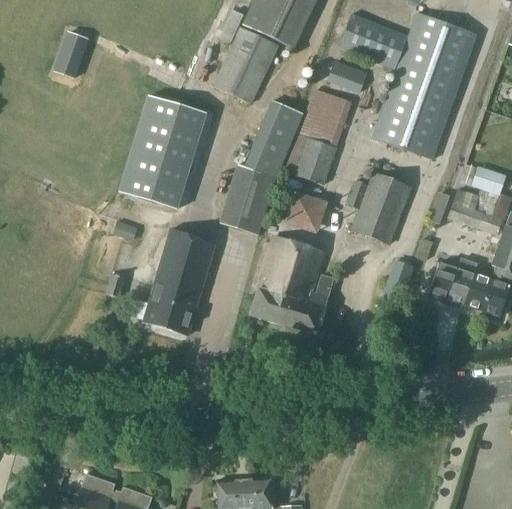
[(251,0),(240,24),(292,48),(315,0),(251,0)]
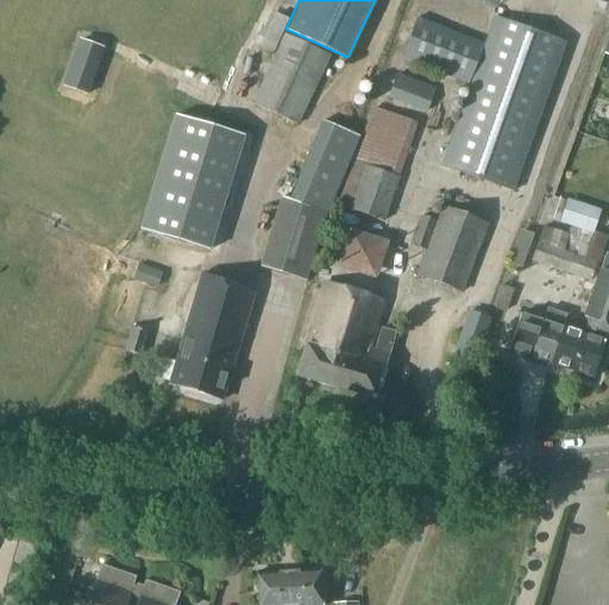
[(355,158),(352,157),(337,201),(351,207),(384,219),(400,175),(419,120),(413,118),(416,105),(428,109),(437,86),(399,70),(400,68),(405,56),(469,82),(484,42),(441,163),(514,189),(567,39),(495,13),(497,7),(500,8),(501,0),(424,0),(422,2),(418,14),(407,43),(393,37),(375,92),(377,92),(375,99),(355,158)]
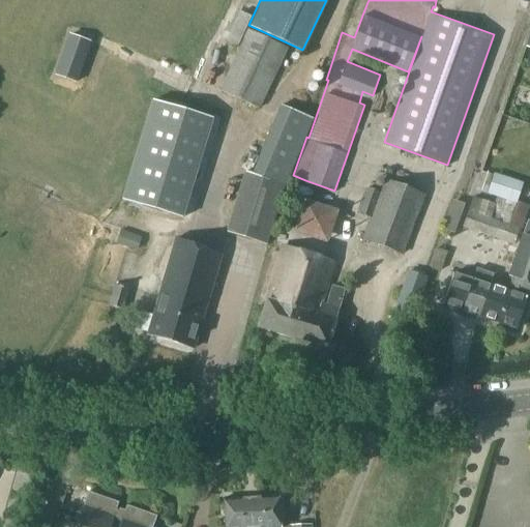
[(219,88),(260,107),(289,46),(248,26),(219,88)]
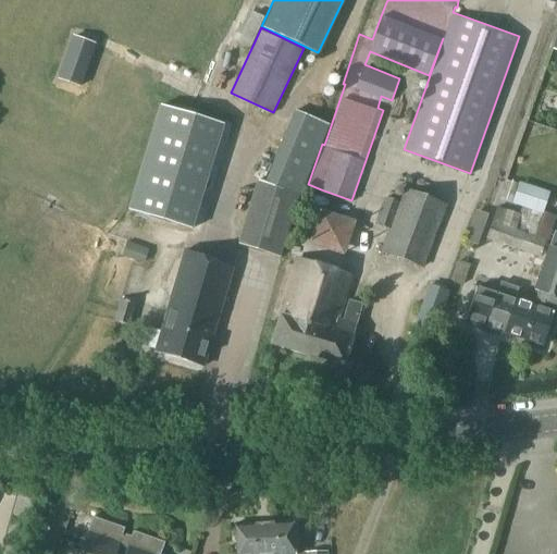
[(74,33),(58,76),(81,85),(96,41),(74,33)]
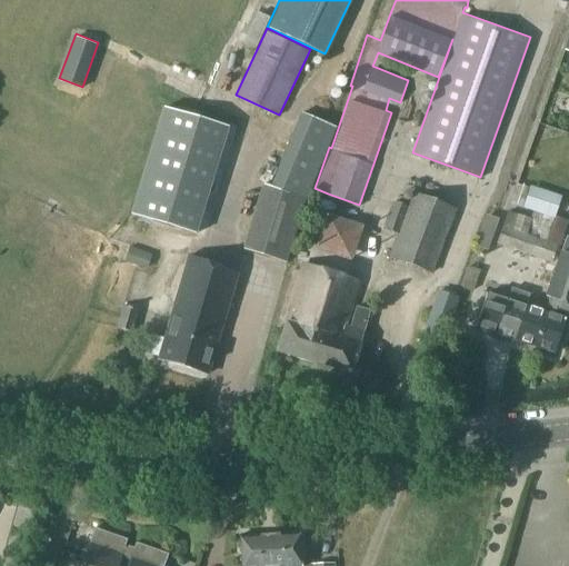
[(163,106),(131,212),(195,231),(228,126),(163,106)]
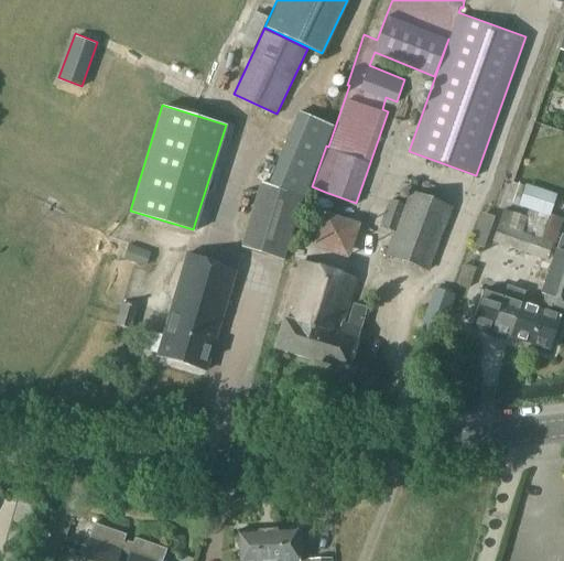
[(269,183),(260,180),(240,245),(284,258),(305,197),(333,125),(297,109),(269,183)]
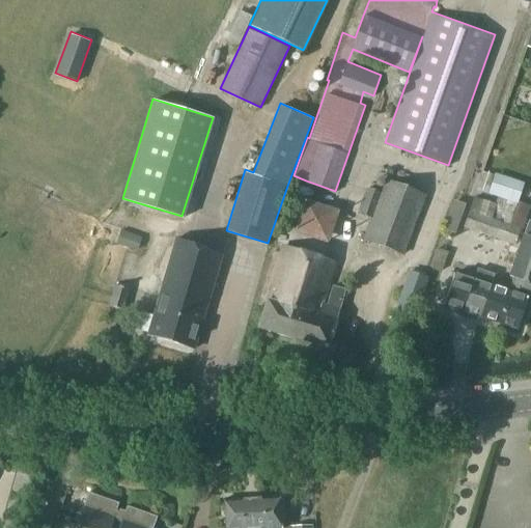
[(494,173),(488,189),(499,193),(508,197),(518,199),(523,183),(494,173)]
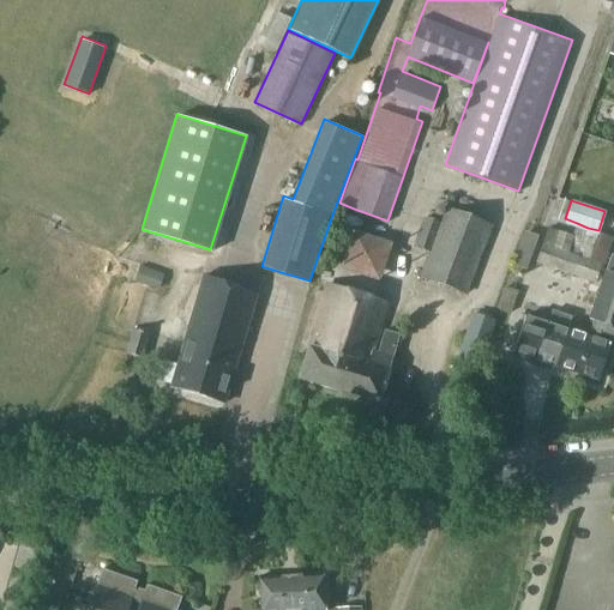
[(414,243),(429,249),(420,275),(467,293),(494,222),(446,205),(440,219),(425,213),(414,243)]
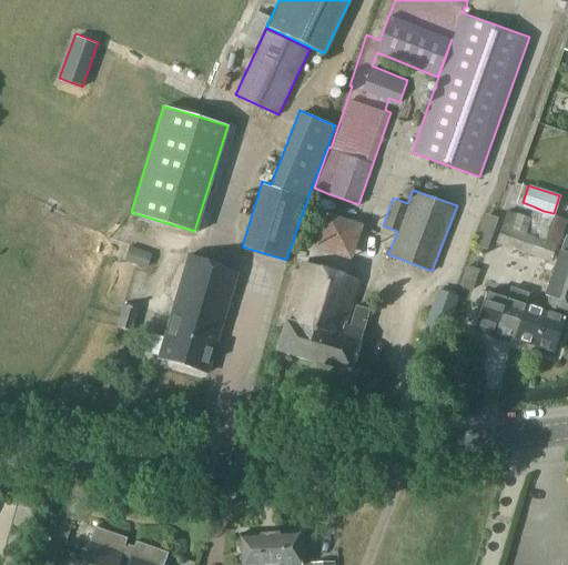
[(530,215),(529,215),(518,248),(529,252),(535,235),(544,211),(534,207),(530,215)]
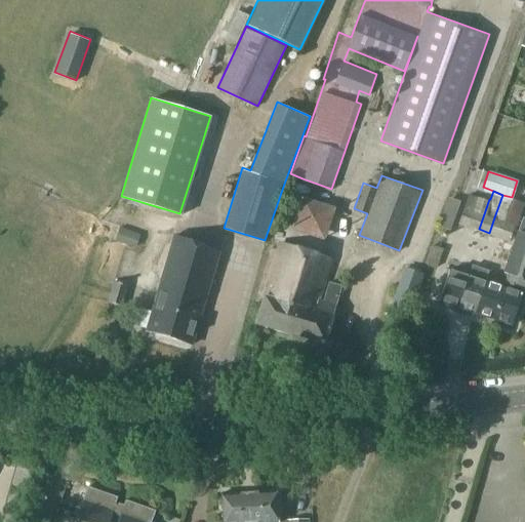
[(470,192),(465,206),(459,222),(470,226),(480,196),(470,192)]
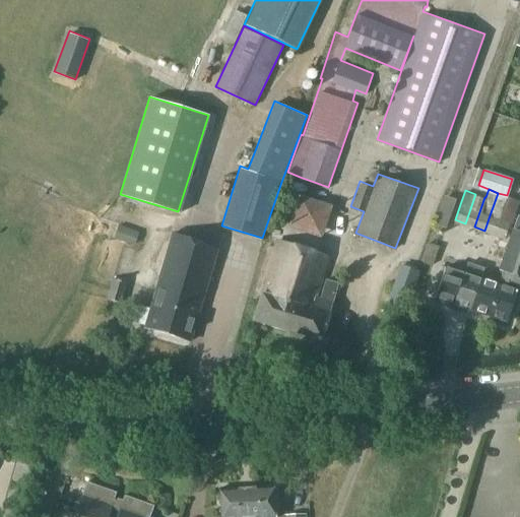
[(288,227),(322,237),(332,203),(299,193),(288,227)]
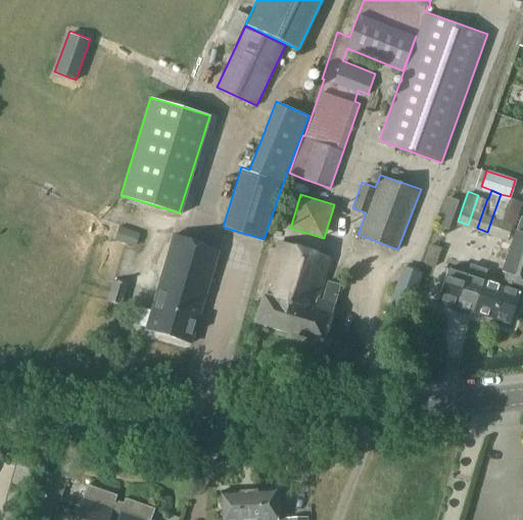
[(501,194),(492,217),(487,232),(497,235),(503,220),(502,220),(510,196),(501,194)]
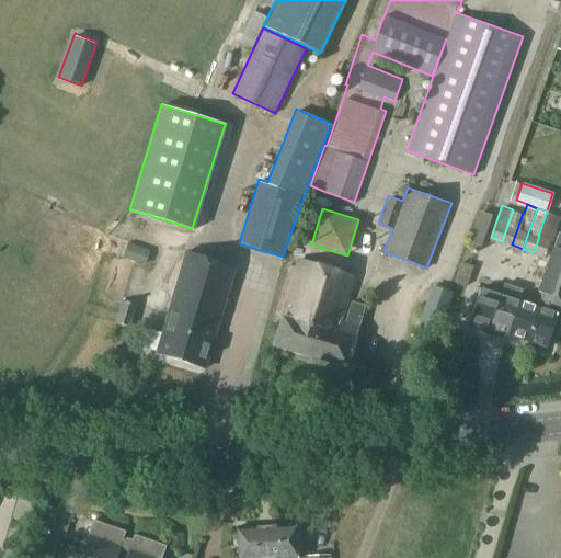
[(523,213),(513,209),(502,241),(512,245),(523,213)]
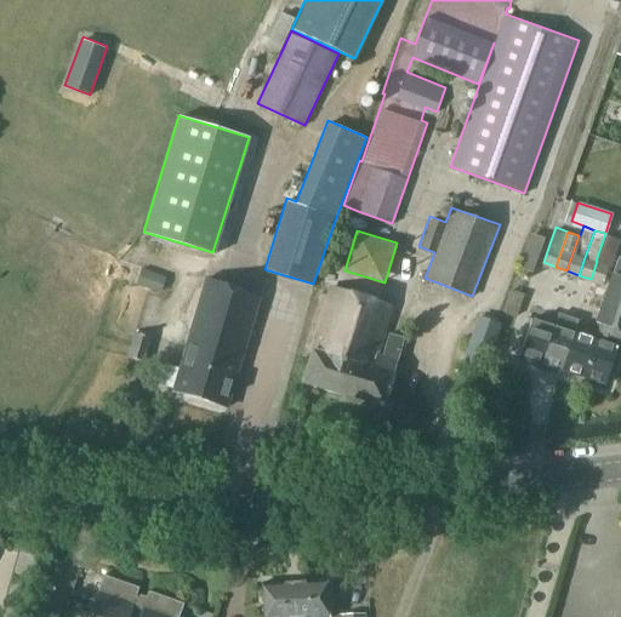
[(534,234),(522,266),(533,269),(545,238),(534,234)]
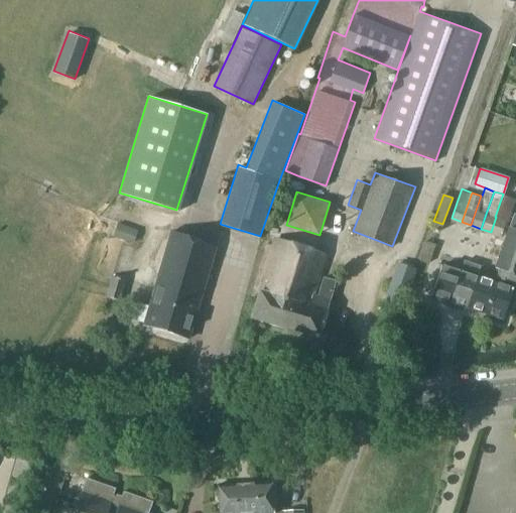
[(505,196),(498,216),(508,220),(515,199),(505,196)]
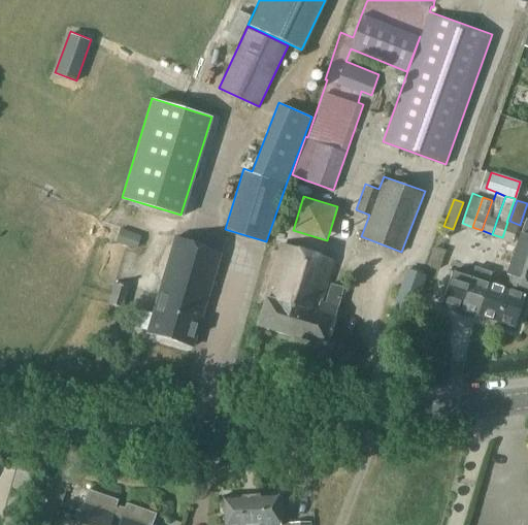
[(521,231),(517,242),(522,244),(519,253),(519,254),(527,256),(527,217),(526,217),(521,231)]
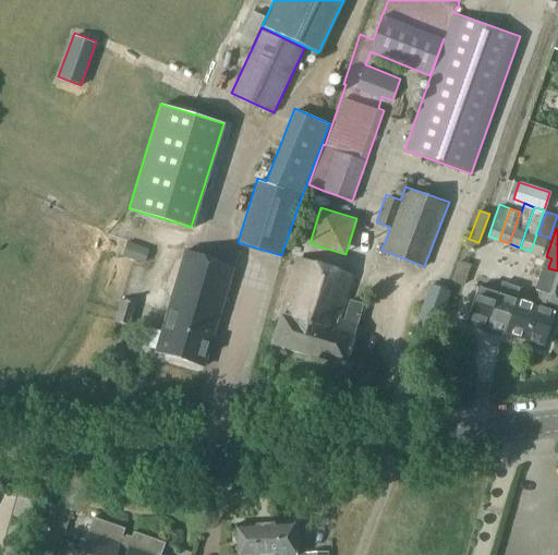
[(541,255),(547,239),(536,234),(531,251),(541,255)]
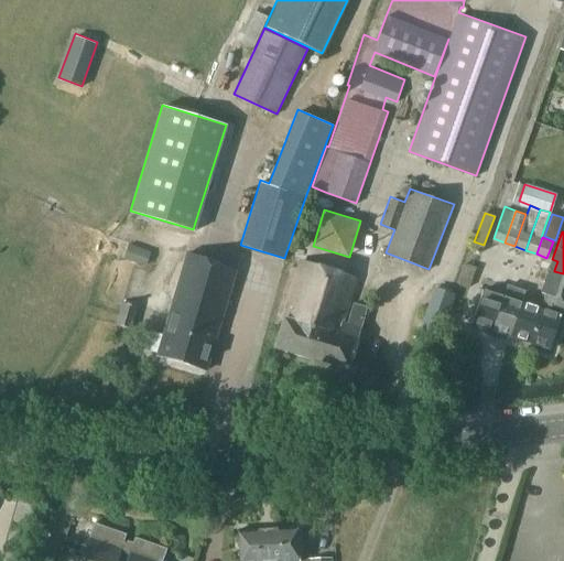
[(129,241),(123,257),(147,265),(151,249),(129,241)]
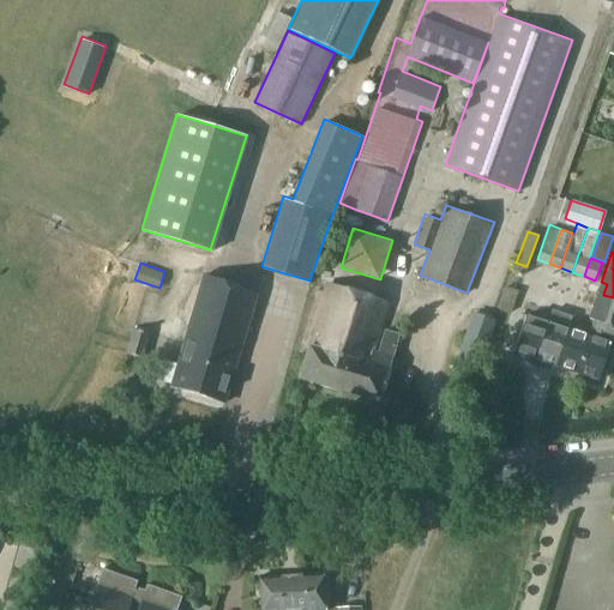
[(258,291),(204,272),(170,384),(226,400),(258,291)]
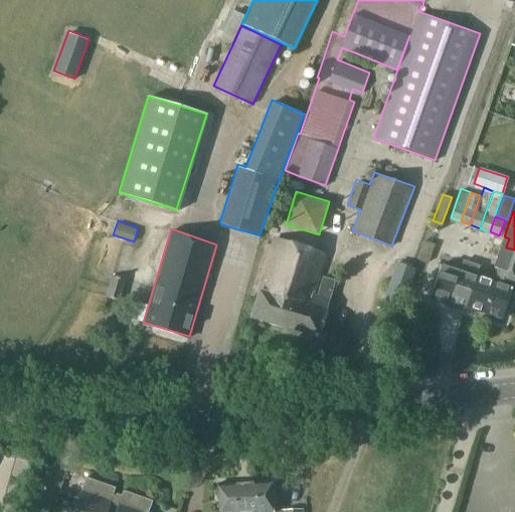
[(327,252),(275,235),(250,317),(320,336),(335,279),(323,275),(317,293),(315,292),(327,252)]
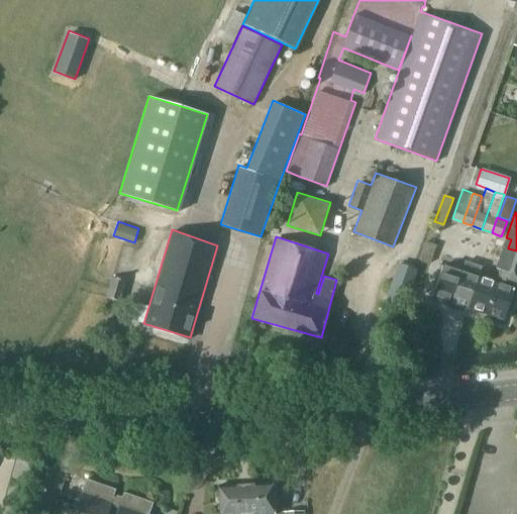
[(425,239),(418,258),(429,262),(436,243),(425,239)]
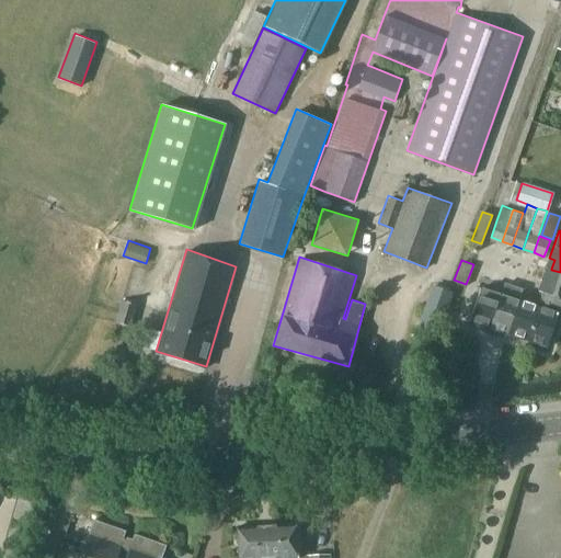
[(538,289),(544,291),(540,299),(560,306),(560,272),(551,270),(551,269),(546,266),(545,272),(542,271),(540,277),(542,279),(538,289)]
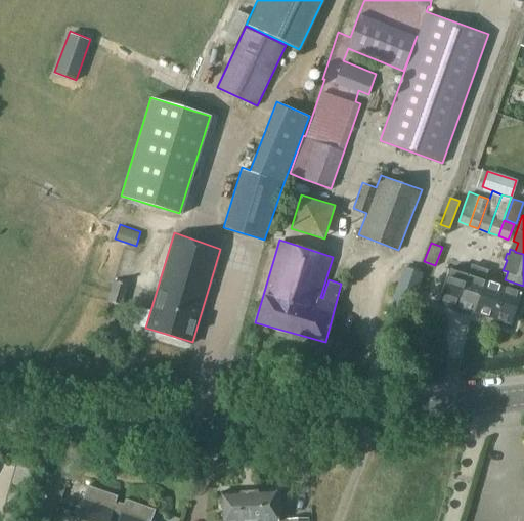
[(460,270),(448,267),(438,299),(456,305),(468,273),(471,265),(462,262),(460,270)]
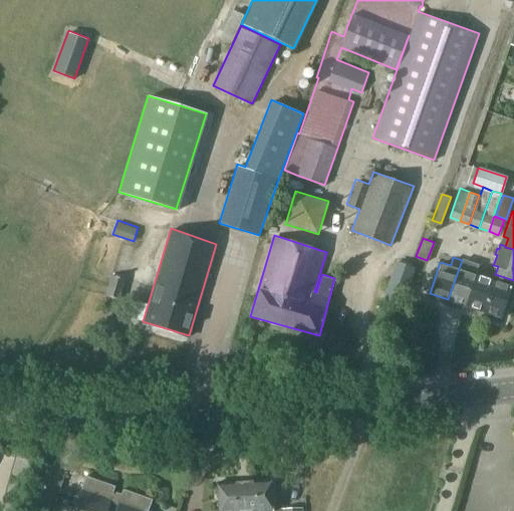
[(459,268),(448,299),(466,305),(476,273),(479,263),(462,257),(462,260),(459,268)]
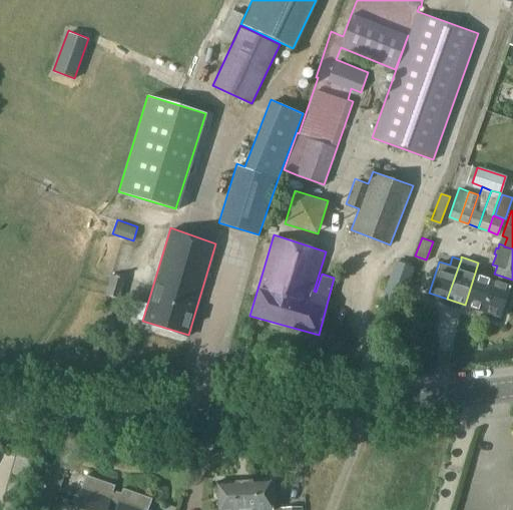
[(396,260),(382,298),(400,305),(408,281),(413,266),(401,262),(396,260)]
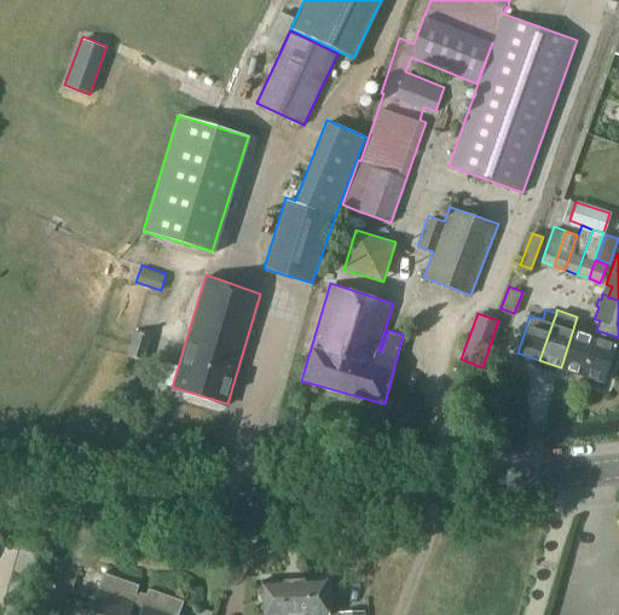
[(573,329),(561,367),(582,373),(594,336),(573,329)]
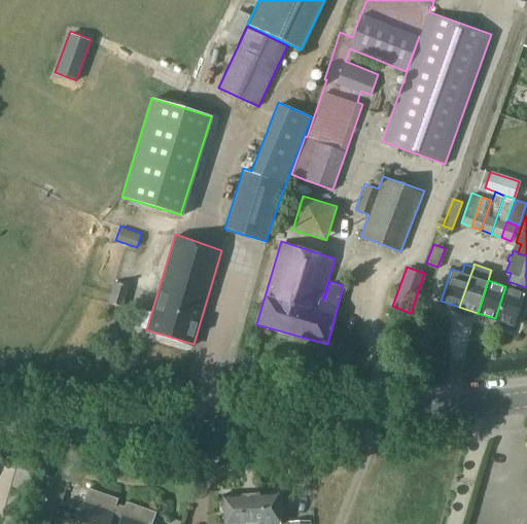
[(123,306),(129,285),(113,281),(108,302),(123,306)]
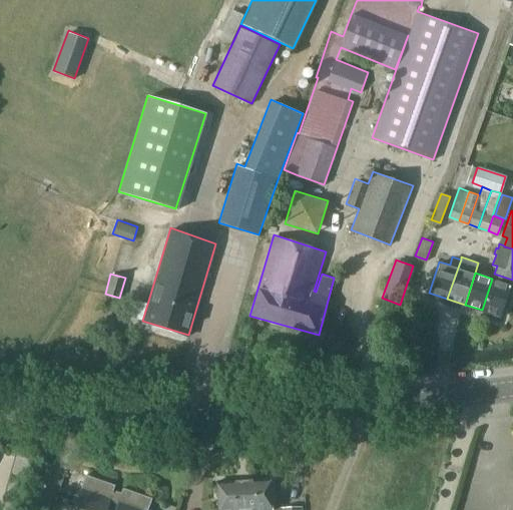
[(500,316),(510,285),(492,279),(482,310),(500,316)]
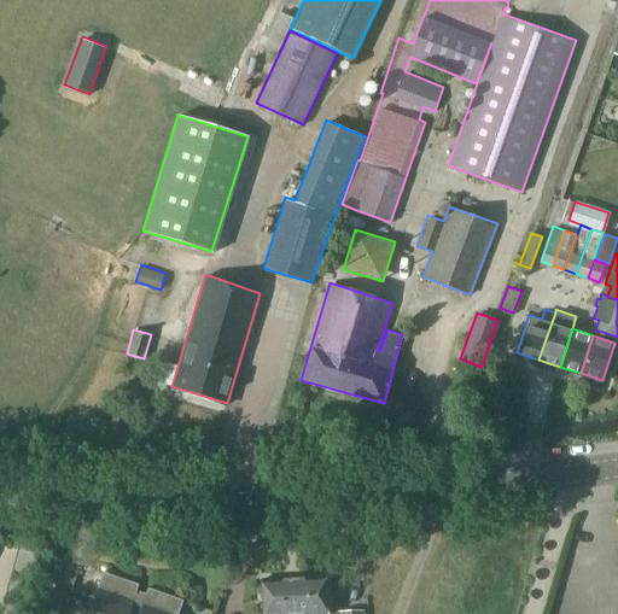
[(175,613),(181,598),(146,585),(144,592),(134,589),(136,583),(101,569),(85,613),(175,613)]
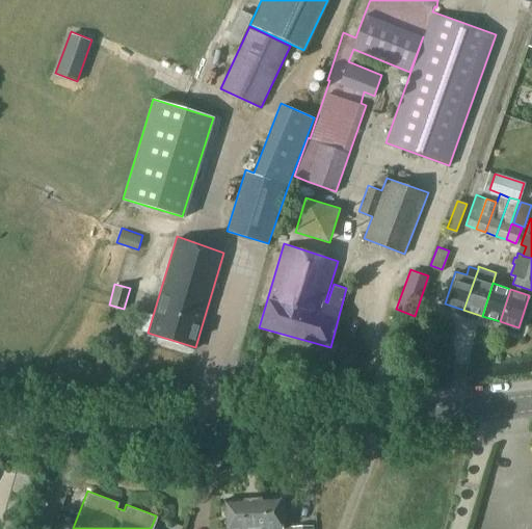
[(254,528),(281,528),(280,496),(253,497),(254,528)]
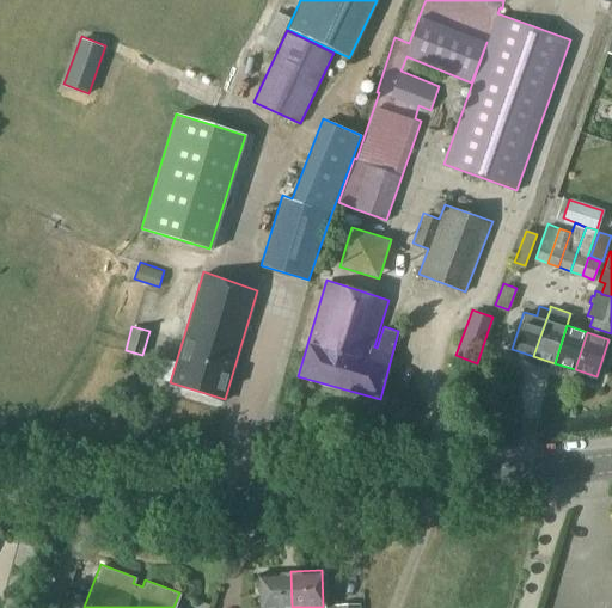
[(261,607),(292,607),(291,571),(259,573),(261,607)]
